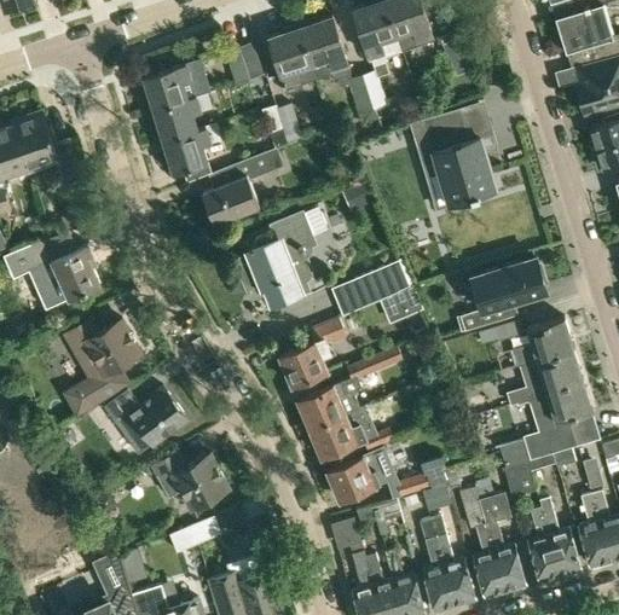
[(35,4),(34,0),(0,0),(0,5),(3,13),(35,4)]
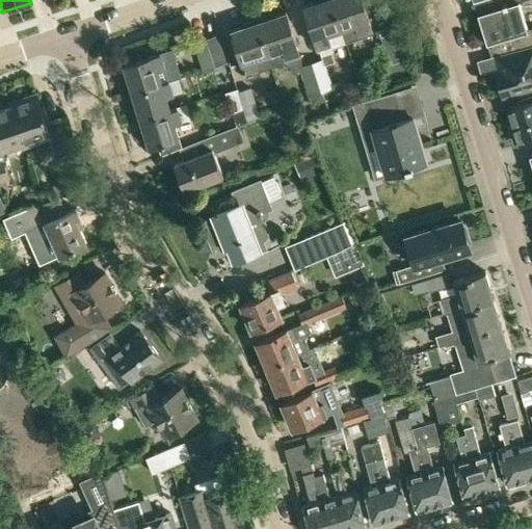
[(331,50),(344,45),(329,0),(322,0),(315,3),(315,4),(302,8),(317,54),(319,54),(321,61),(311,64),(320,95),(333,90),(325,68),(335,64),(331,55),(333,54),(331,50)]
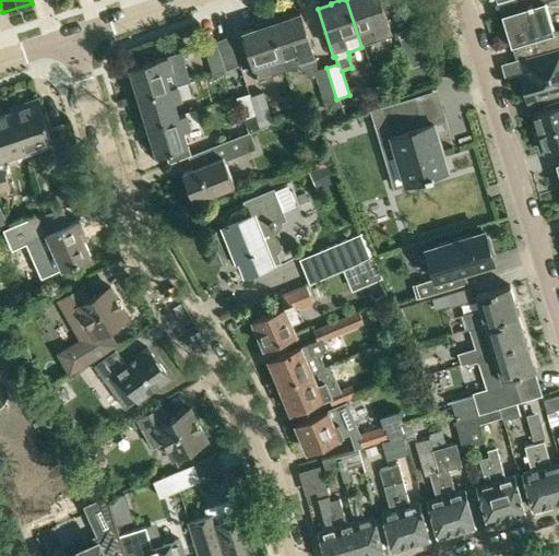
[(346,0),(361,47),(391,38),(378,0),(346,0)]
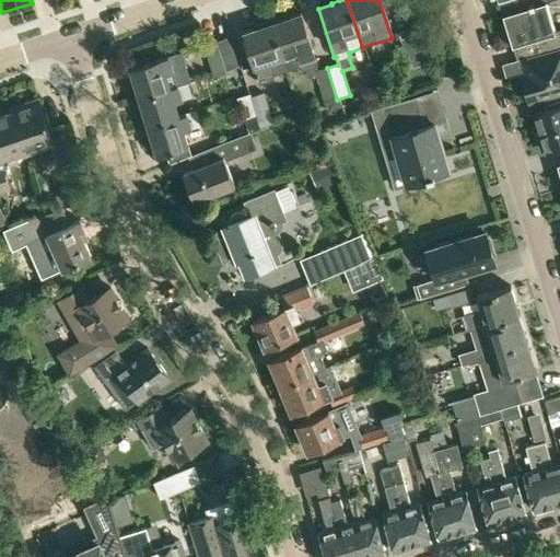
[(559,0),(498,0),(499,2),(503,0),(520,0),(524,11),(527,10),(527,8),(534,6),(534,8),(545,4),(559,0)]
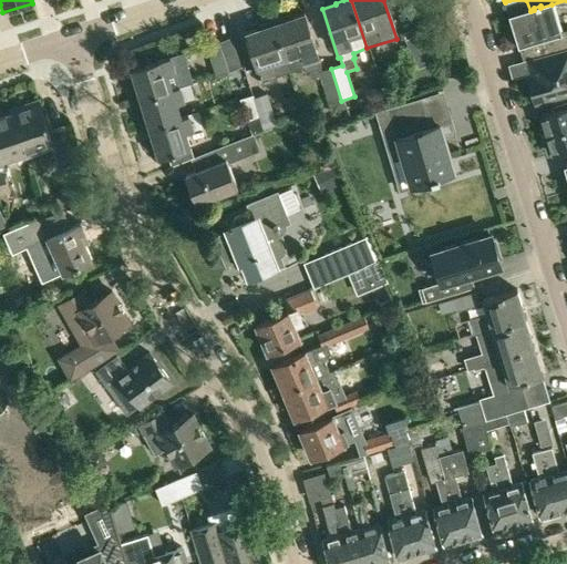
[(566,33),(560,36),(552,4),(540,8),(540,6),(534,8),(534,10),(531,11),(509,18),(518,49),(540,42),(545,58),(566,51),(566,33)]
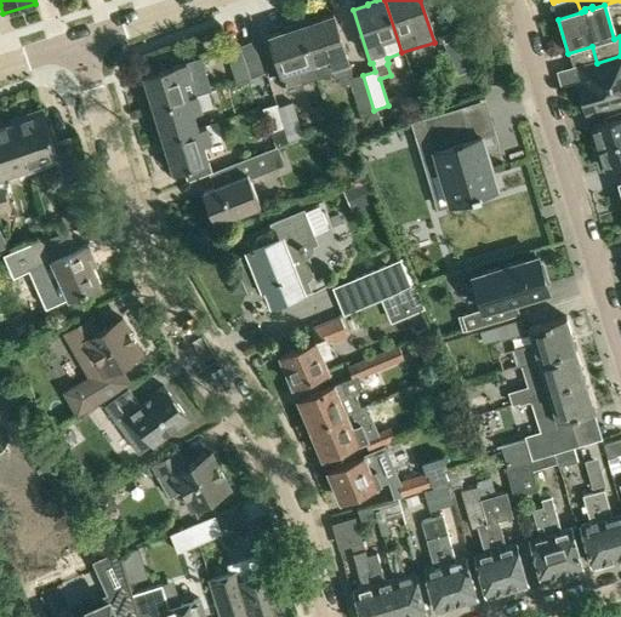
[(319,20),(300,26),(312,66),(317,81),(332,75),(335,81),(339,80),(340,86),(346,90),(351,87),(359,115),(374,110),(363,75),(349,80),(349,76),(352,76),(332,17),(319,21),(319,20)]
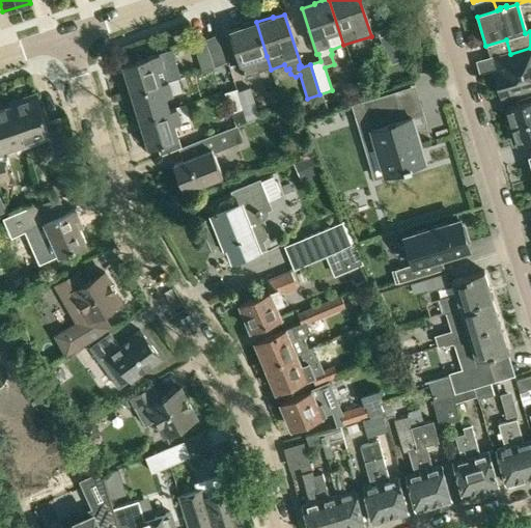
[(253,60),(267,56),(256,22),(241,27),(242,29),(229,32),(244,78),(257,74),(253,60)]
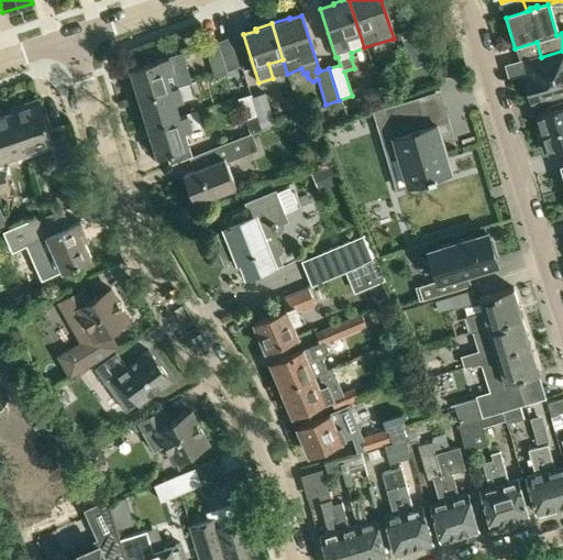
[(415,67),(427,61),(410,26),(397,32),(415,67)]
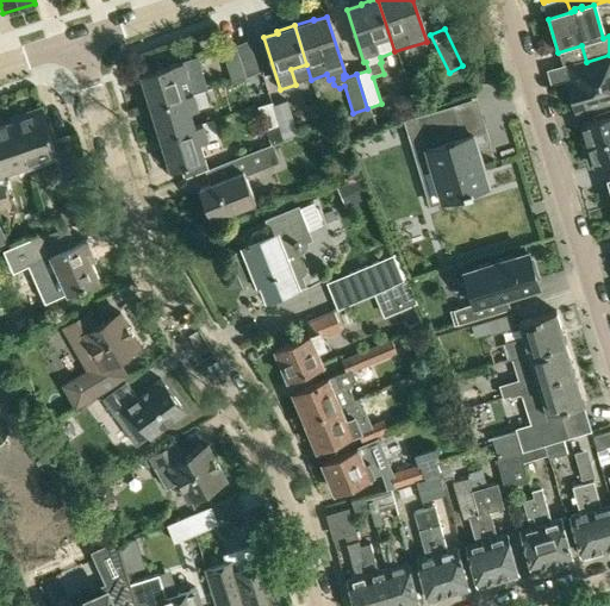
[(234,47),(244,79),(247,87),(260,82),(247,43),(234,47)]
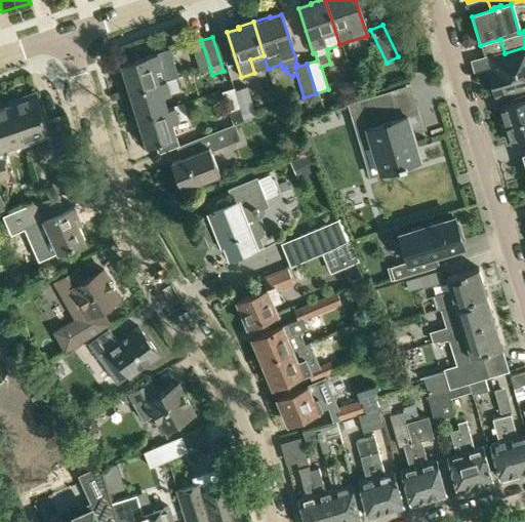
[(199,71),(210,68),(201,40),(191,44),(199,71)]
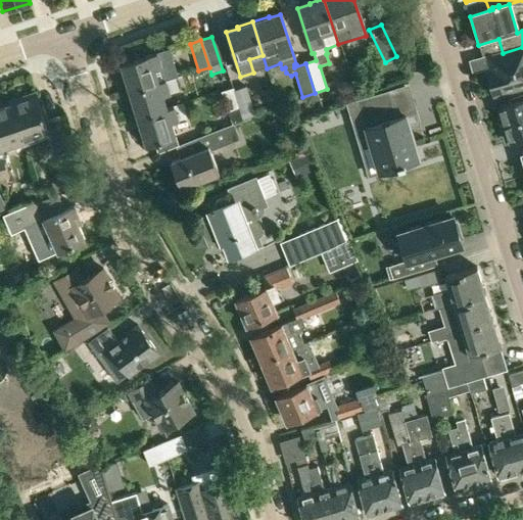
[(522,47),(503,53),(494,55),(498,66),(485,71),(493,99),(522,89),(522,47)]
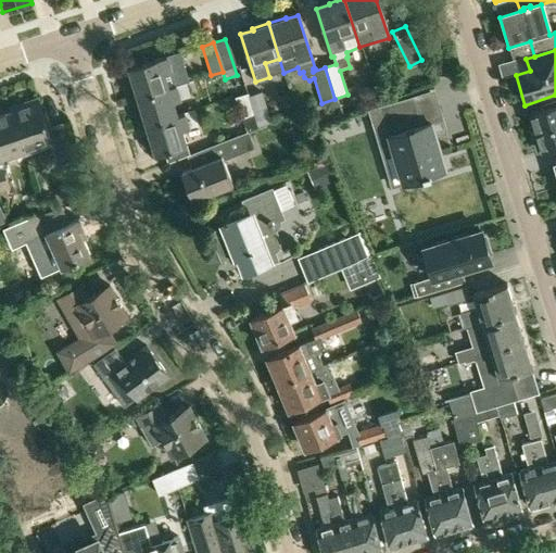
[(128,72),(131,84),(130,85),(135,99),(137,99),(137,100),(175,87),(185,84),(197,80),(190,59),(180,61),(179,55),(128,72)]
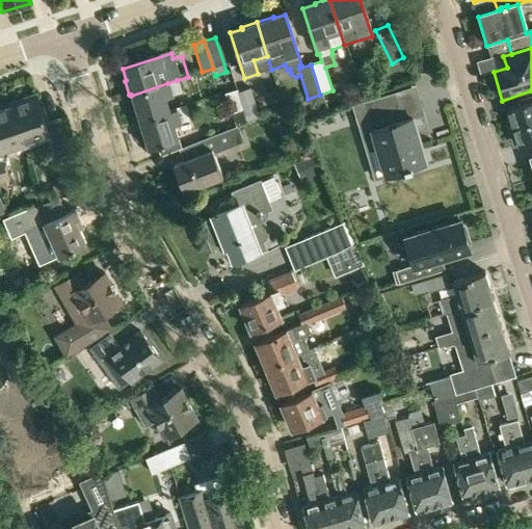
[(177,80),(167,83),(131,96),(135,107),(133,108),(137,122),(139,121),(139,123),(168,112),(165,100),(181,95),(177,80)]
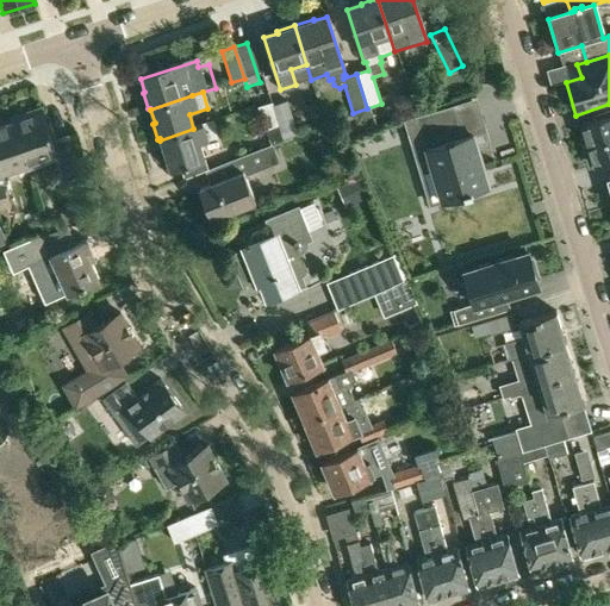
[(272,108),(277,127),(282,142),(298,136),(288,102),(272,108)]
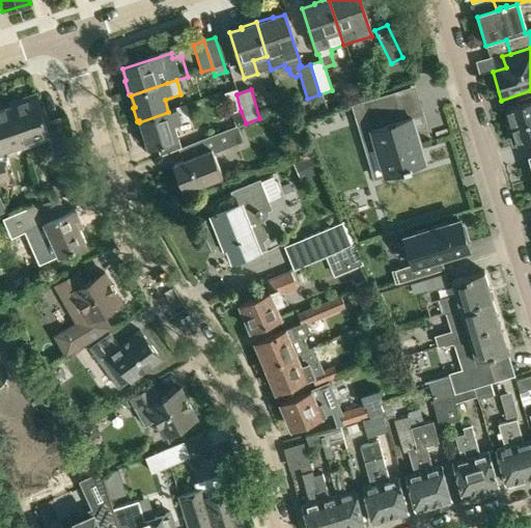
[(9,107),(10,110),(23,145),(48,137),(35,98),(9,107)]
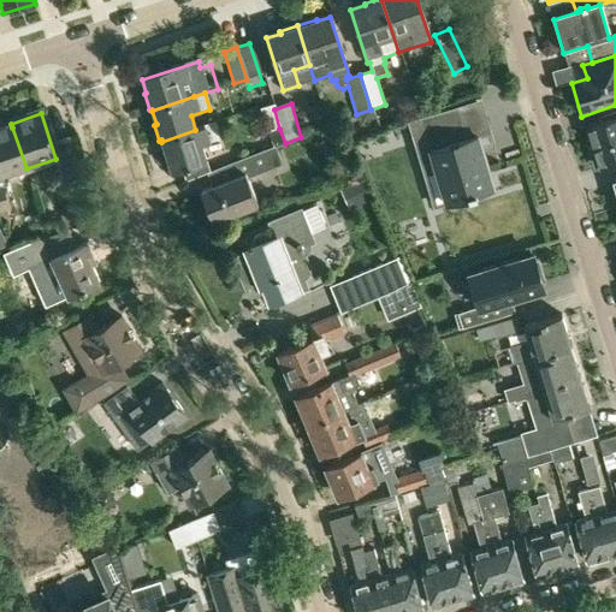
[(477,196),(493,191),(478,140),(467,143),(457,113),(421,124),(446,207),(478,197),(477,196)]
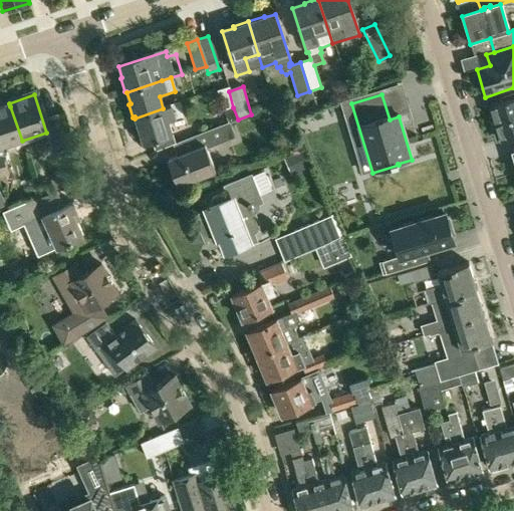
[(495,125),(513,119),(513,99),(490,106),(495,125)]
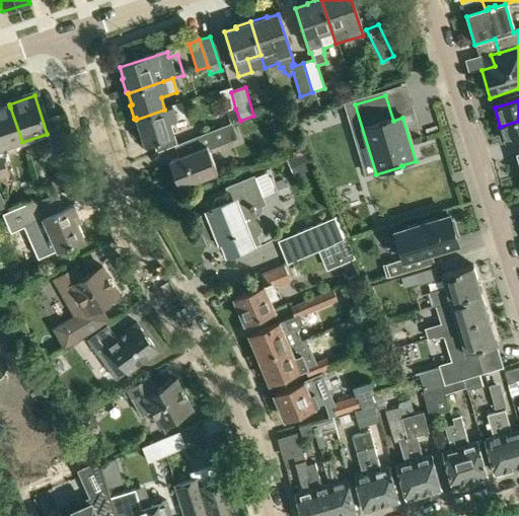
[(164,109),(136,120),(140,132),(139,132),(143,145),(144,145),(145,146),(153,143),(157,155),(176,147),(169,123),(184,118),(180,104),(164,109)]
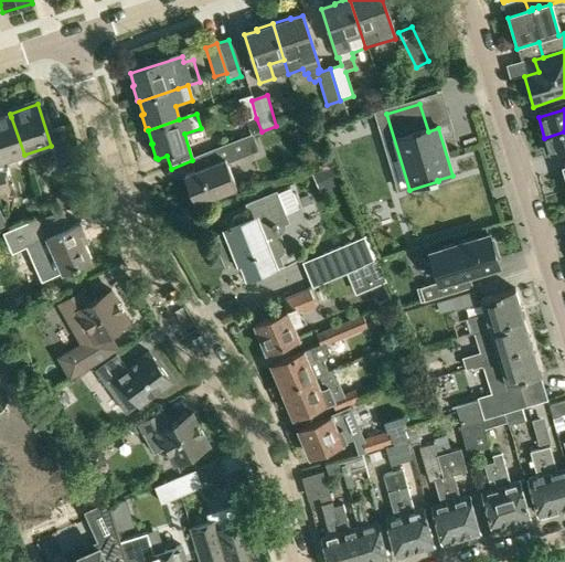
[(0,162),(24,155),(11,117),(0,120),(0,162)]
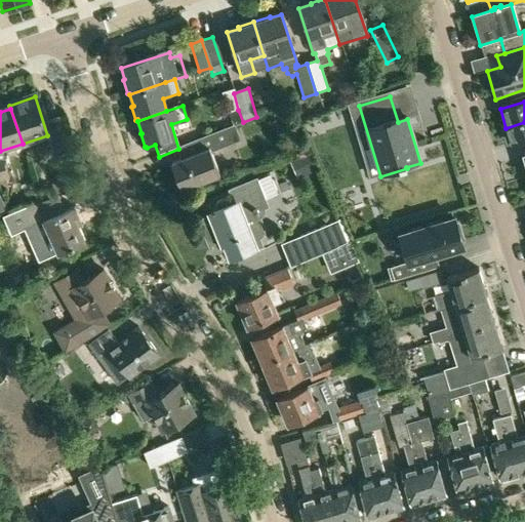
[(238,110),(227,114),(234,125),(243,122),(238,110)]
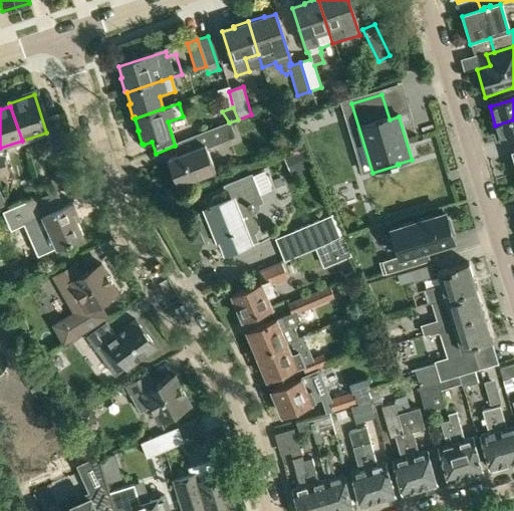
[(60,115),(43,121),(47,134),(61,129),(64,128),(60,115)]
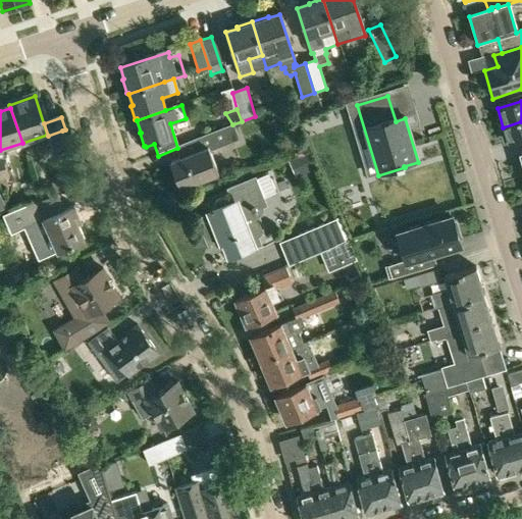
[(521,141),(521,121),(503,127),(508,146),(521,141)]
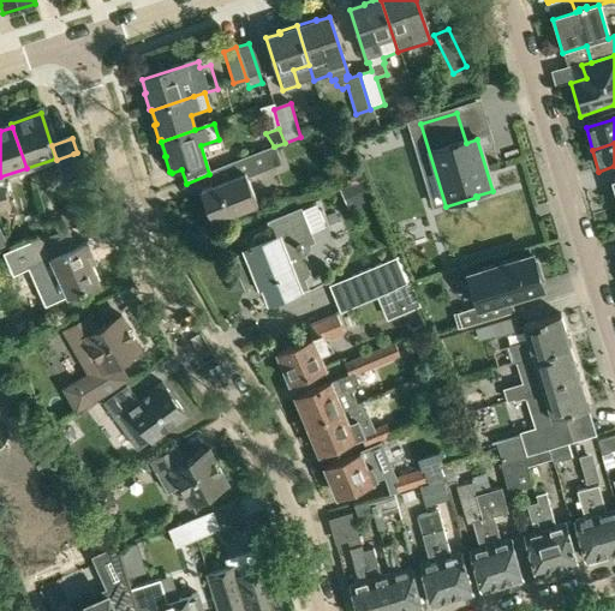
[(233,181),(199,195),(212,226),(257,208),(246,183),(273,172),(266,153),(227,167),(233,181)]
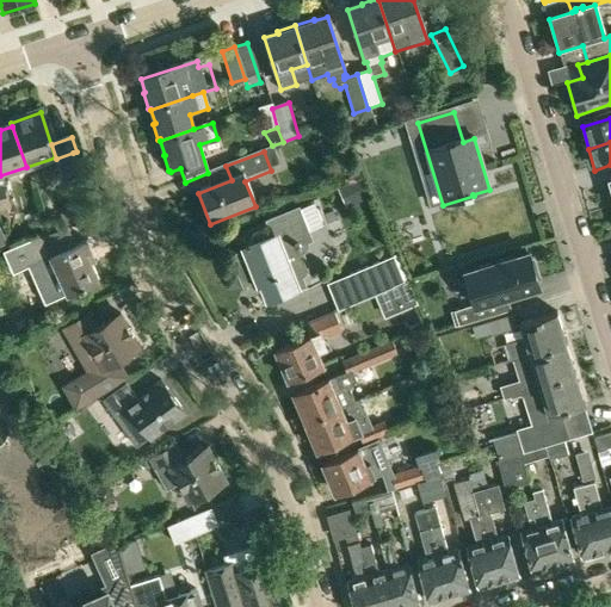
[(362,178),(344,185),(355,209),(371,202),(362,178)]
